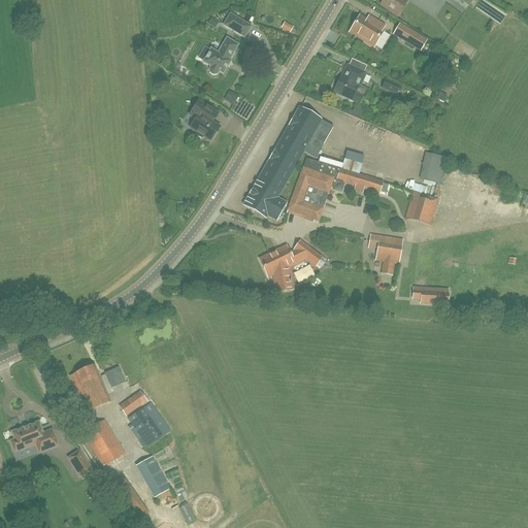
[(407,1),(404,0),(383,0),(380,4),(392,12),(393,11),(398,14),(407,1)]
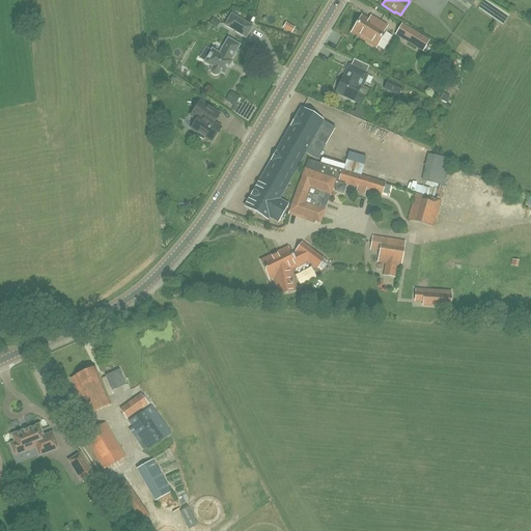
[(230,14),(224,25),(245,37),(252,26),(230,14)]
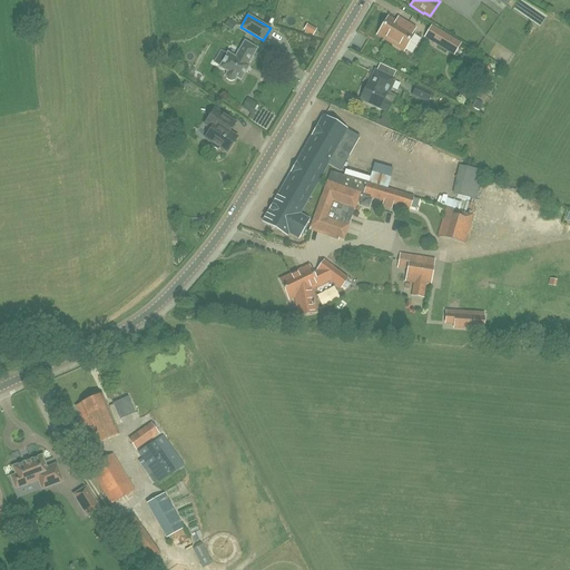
[(397,23),(387,18),(377,36),(403,51),(414,33),(409,30),(411,27),(400,20),(397,23)]
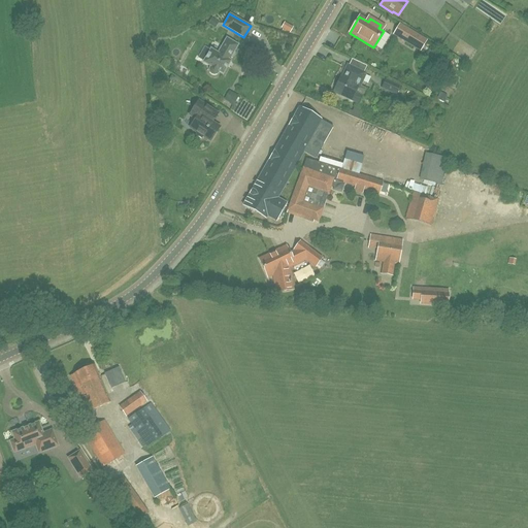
[(399,23),(392,34),(420,51),(427,39),(399,23)]
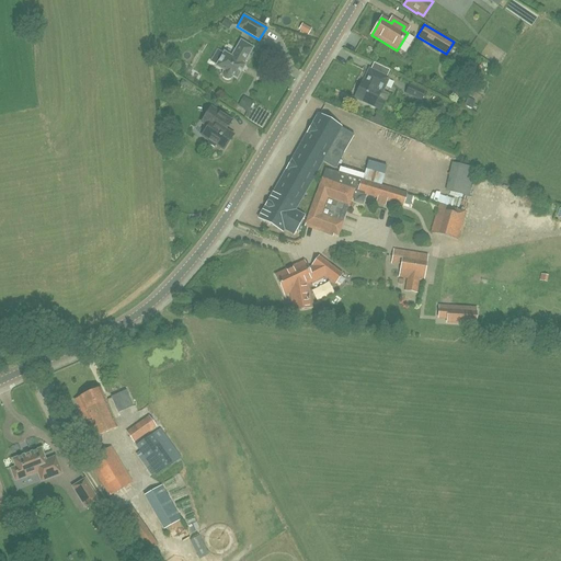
[(245,65),(243,64),(244,61),(247,61),(249,57),(249,55),(253,47),(240,39),(231,56),(224,52),(222,54),(217,50),(210,61),(215,65),(215,66),(222,70),(221,71),(221,75),(222,77),(224,80),(227,80),(230,79),(231,77),(232,76),(237,79),(245,65)]
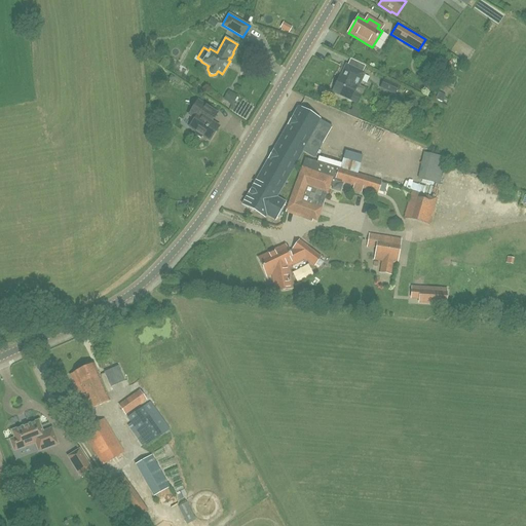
[(345,65),(340,76),(339,76),(333,89),(341,94),(340,95),(358,104),(362,96),(353,92),(357,85),(358,85),(364,73),(345,65)]
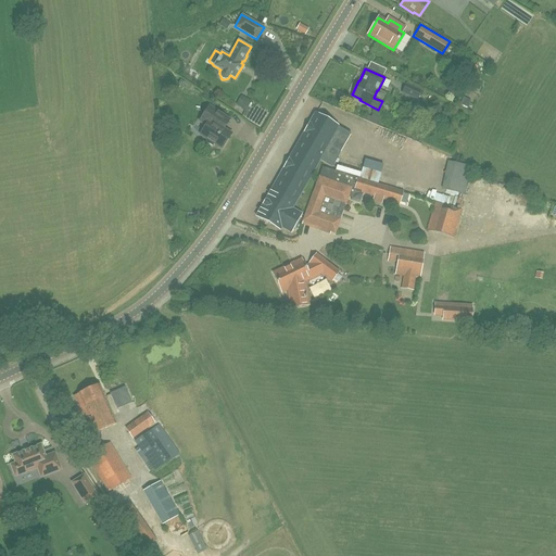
[(405,84),(402,92),(416,99),(420,91),(405,84)]
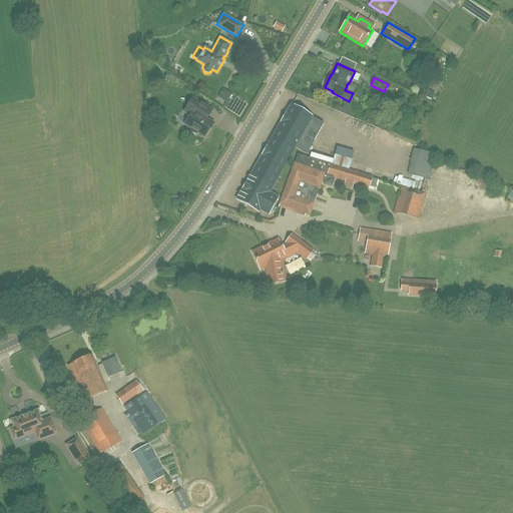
[(218,85),(213,92),(221,97),(226,90),(218,85)]
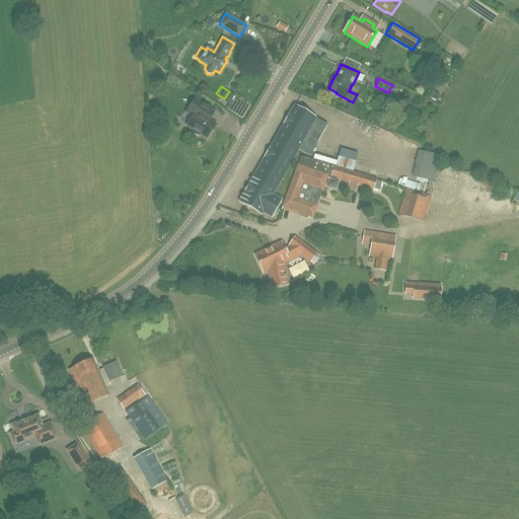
[(425,94),(435,98),(438,91),(427,87),(425,94)]
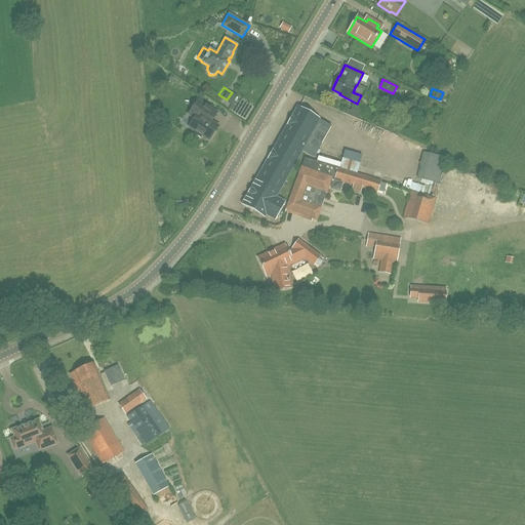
[(200,138),(202,135),(210,140),(218,127),(211,122),(216,114),(197,101),(188,114),(194,119),(189,127),(196,131),(194,134),(200,138)]
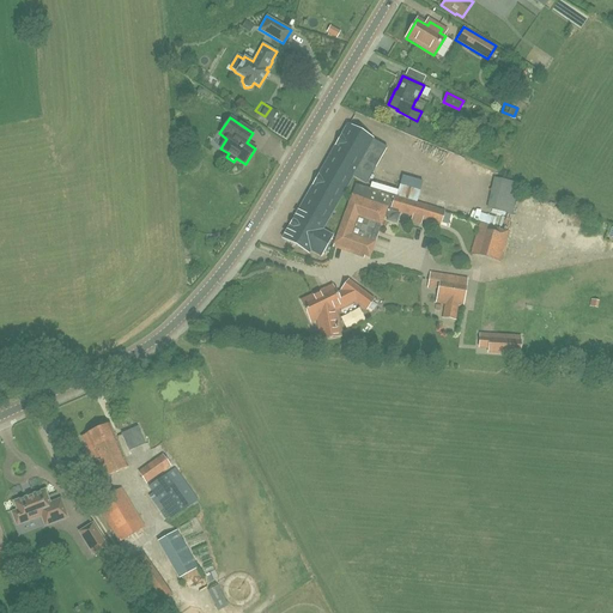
[(310,252),(321,258),(332,237),(321,231),(351,177),(365,186),(386,149),(346,126),(281,240),(308,255),(310,252)]
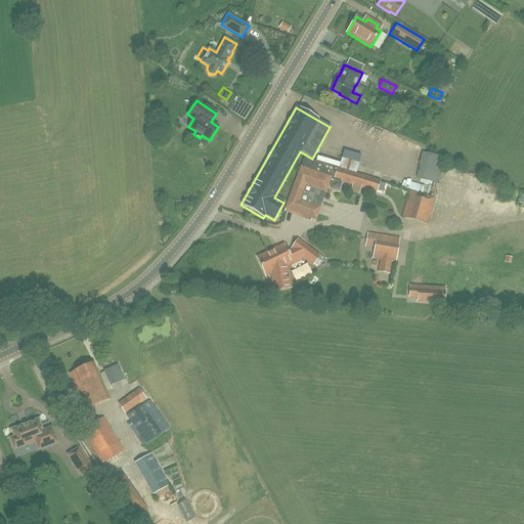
[(264,144),(273,129),(268,126),(259,141),(264,144)]
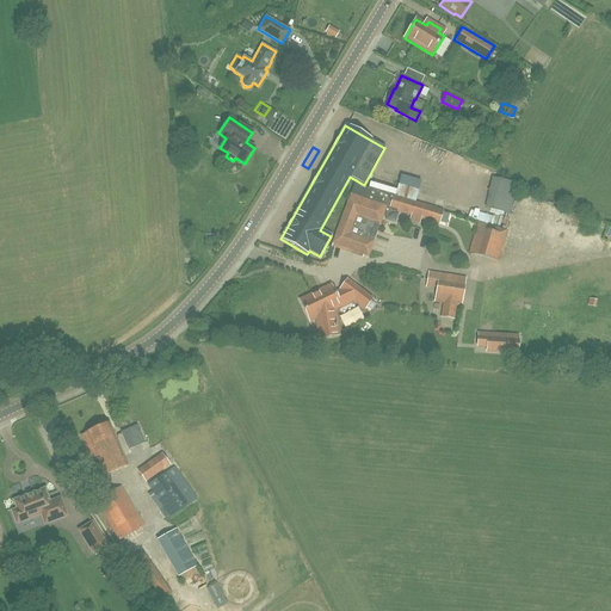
[(492,177),(485,209),(510,214),(517,183),(492,177)]
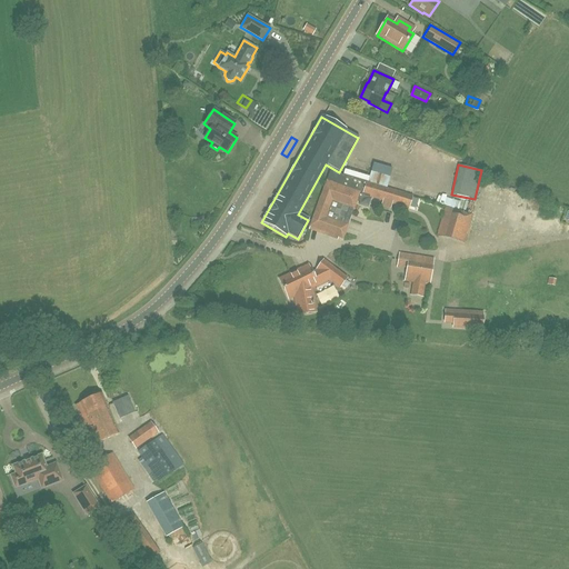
[(408,209),(412,196),(330,170),(327,181),(322,179),(315,193),(320,197),(310,228),(328,235),(328,237),(337,240),(338,237),(343,239),(348,226),(352,210),(353,210),(357,201),(360,202),(359,205),(369,208),(372,198),(408,209)]
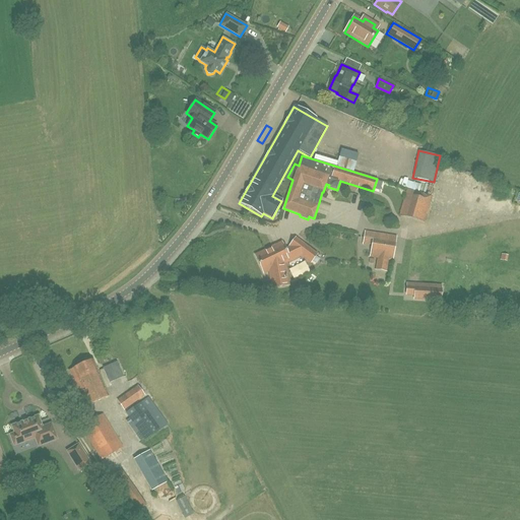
[(432,196),(409,189),(408,189),(400,214),(425,221),(432,196)]
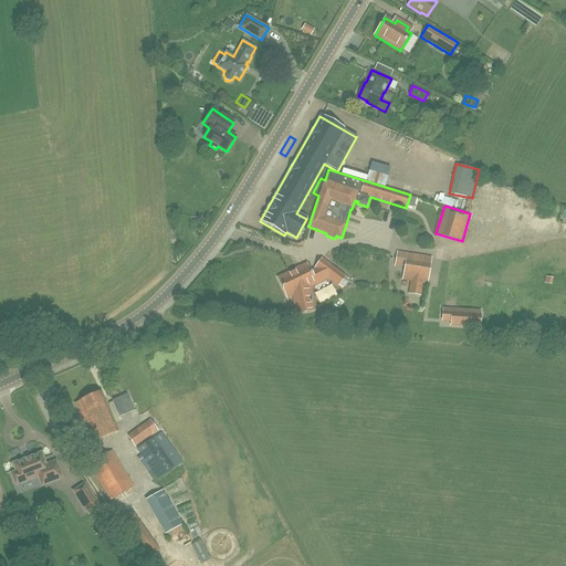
[(395,265),(404,268),(401,281),(410,282),(409,294),(421,296),(422,284),(428,285),(432,258),(407,253),(397,251),(395,265)]
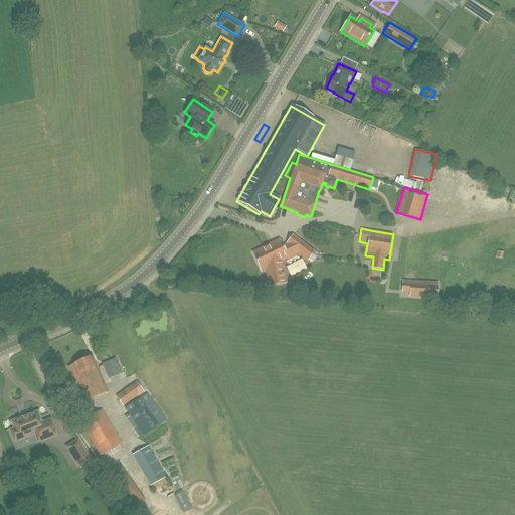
[(314,251),(293,236),(288,243),(289,244),(282,247),(279,240),(253,253),(262,271),(267,268),(270,286),(286,283),(282,261),(299,252),(308,260),(314,251)]
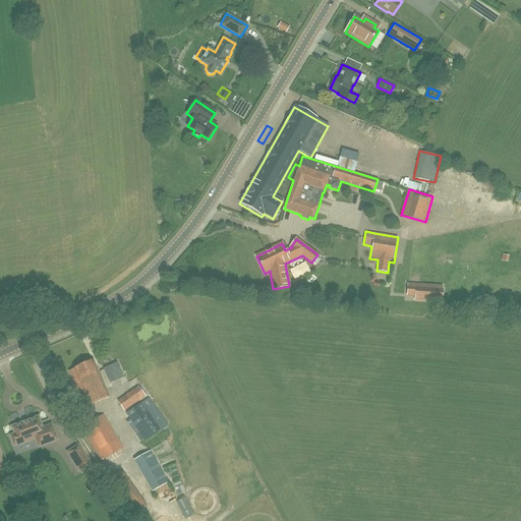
[(442,301),(442,287),(416,285),(415,295),(415,299),(442,301)]
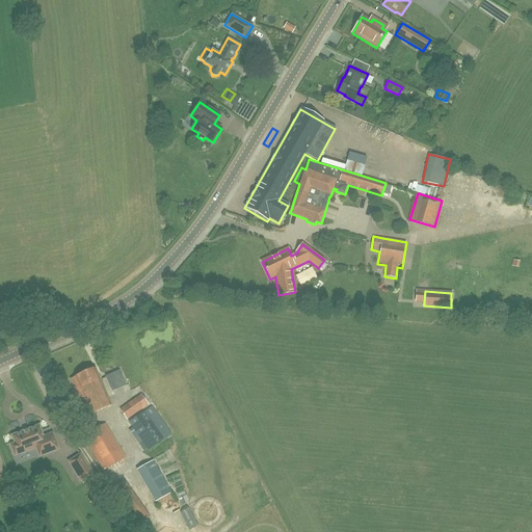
[(72,379),(88,416),(111,405),(95,369),(72,379)]
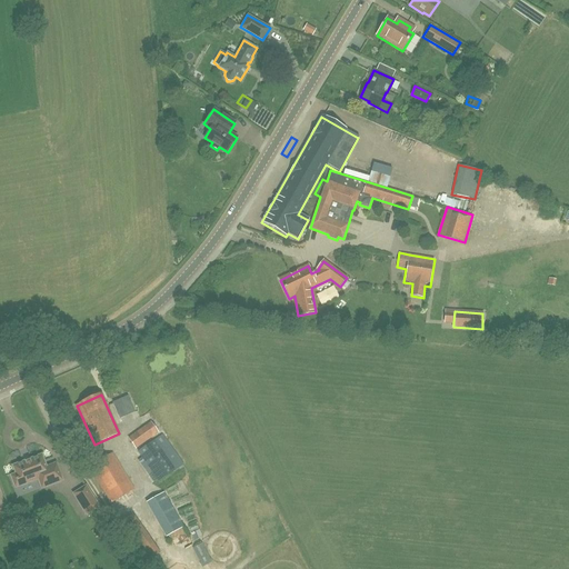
[(117,418),(130,413),(126,400),(112,405),(117,418)]
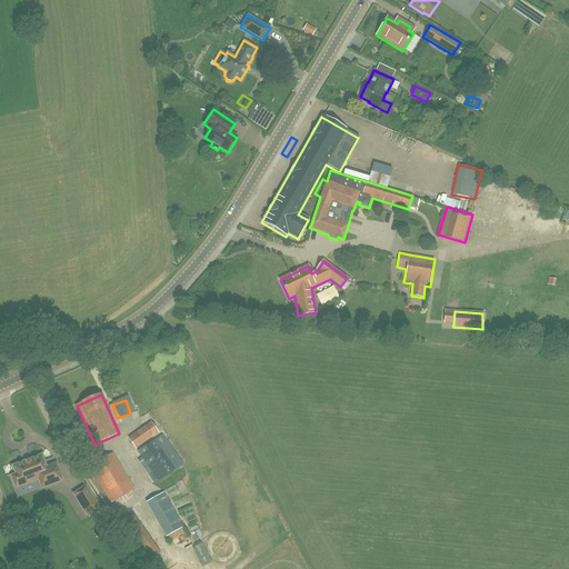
[(136,448),(158,432),(151,422),(129,439),(136,448)]
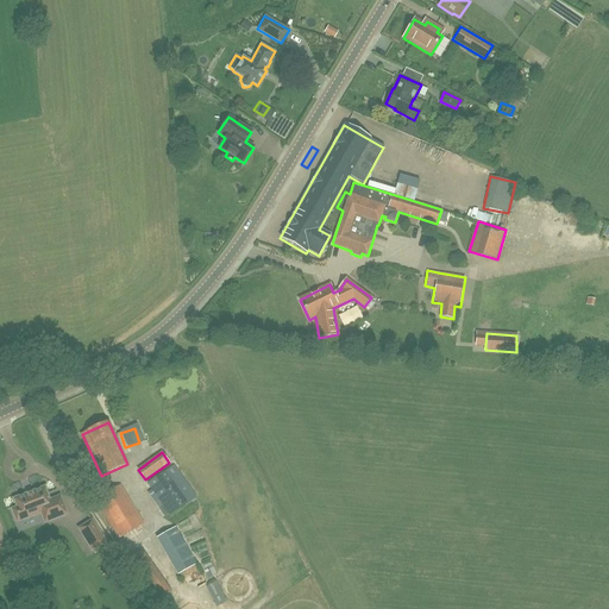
[(164,472),(148,484),(170,515),(187,504),(164,472)]
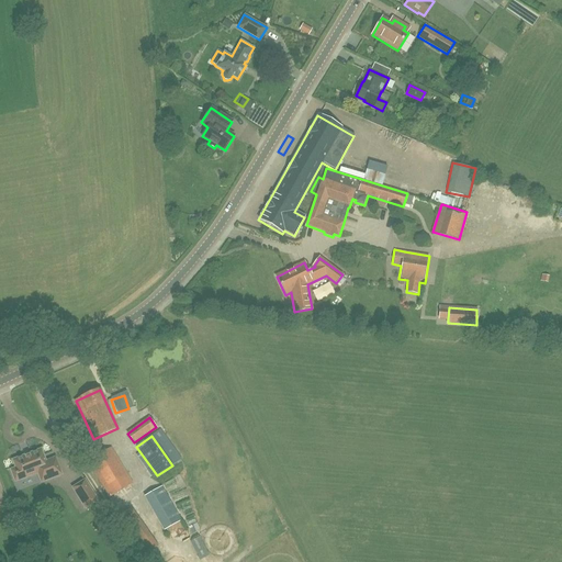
[(89,461),(110,497),(132,484),(111,448),(89,461)]
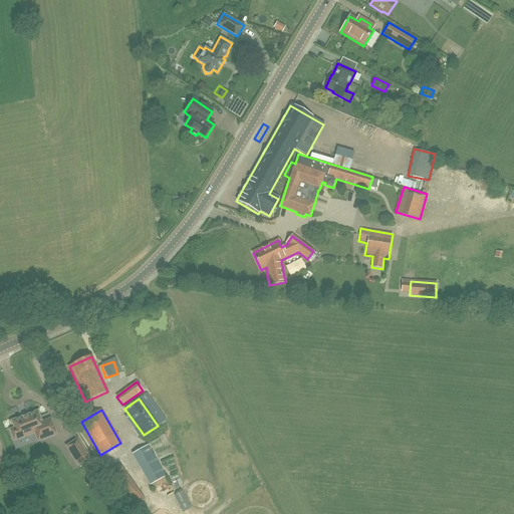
[(56,435),(50,419),(41,423),(37,412),(26,416),(26,414),(21,416),(22,417),(11,421),(14,429),(10,430),(14,441),(34,433),(37,442),(56,435)]
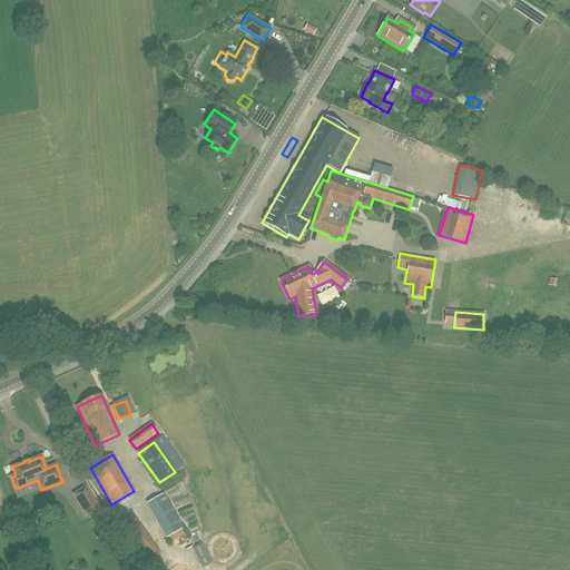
[(86,516),(98,508),(86,488),(74,495),(86,516)]
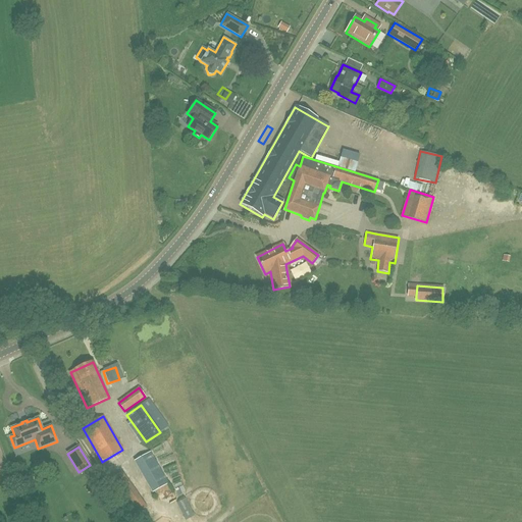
[(150,453),(135,462),(153,492),(168,484),(150,453)]
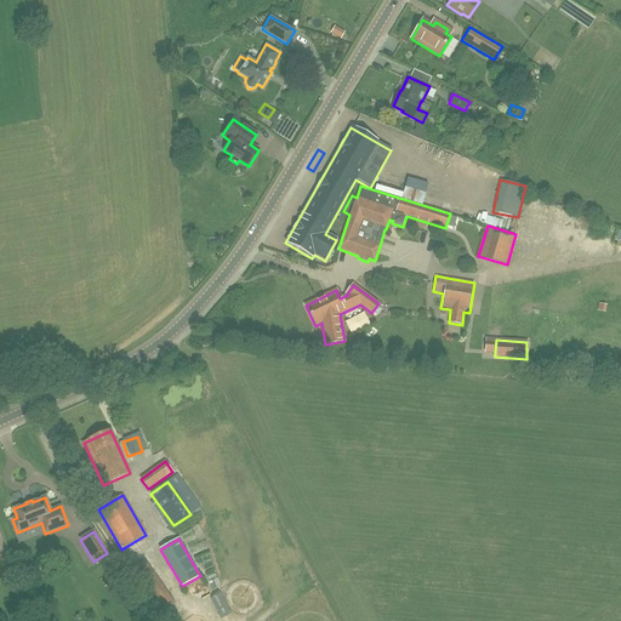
[(176,620),(208,620),(198,604),(174,617),(176,620)]
